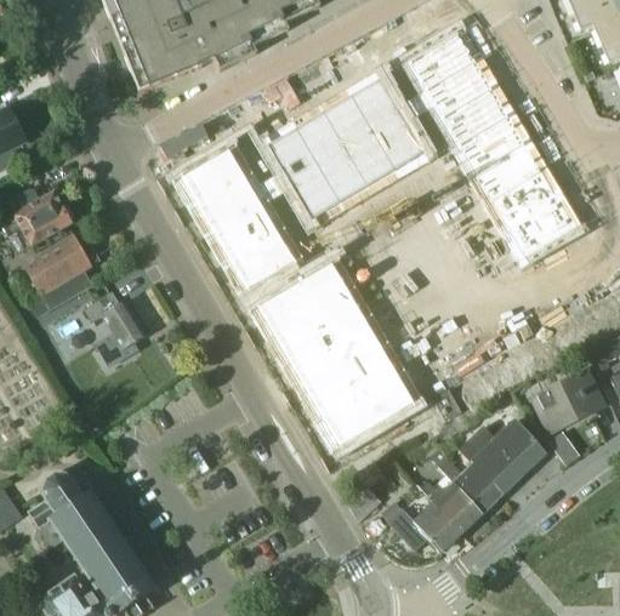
[(214,0),(191,12),(188,6),(186,0),(103,0),(140,91),(203,66),(202,64),(215,60),(220,70),(257,52),(255,46),(289,28),(286,22),(300,16),(295,5),(306,0),(316,0),(214,0)]
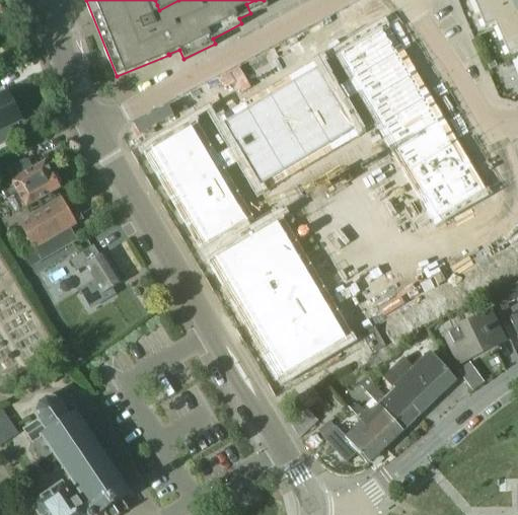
[(473,0),(485,26),(496,21),(509,54),(517,50),(517,0),(473,0)]
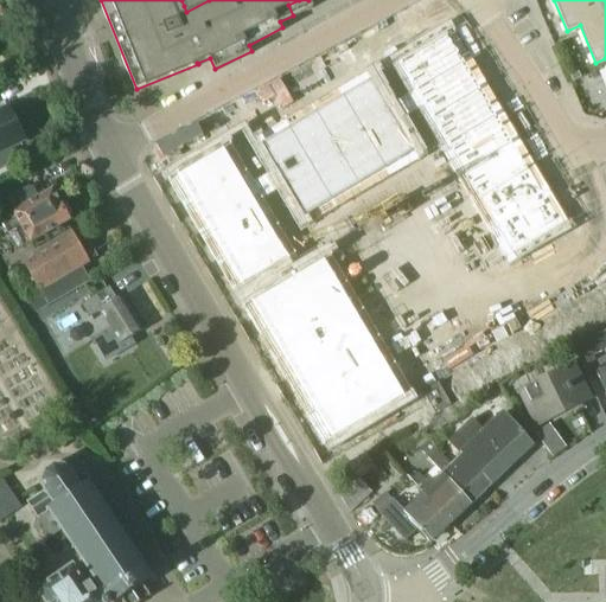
[(511,250),(560,222),(447,30),(399,58),(511,250)]
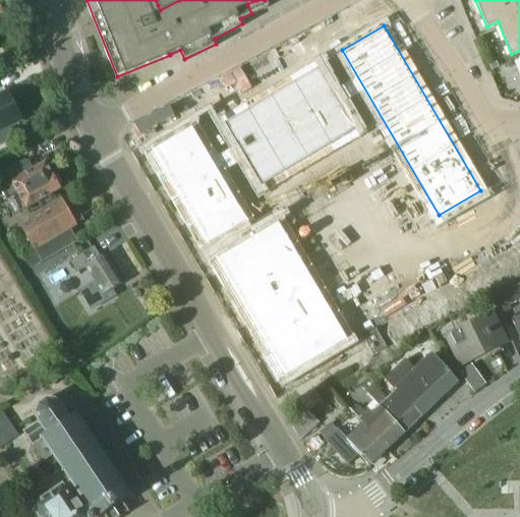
[(355,129),(318,65),(222,121),(260,185),(355,129)]
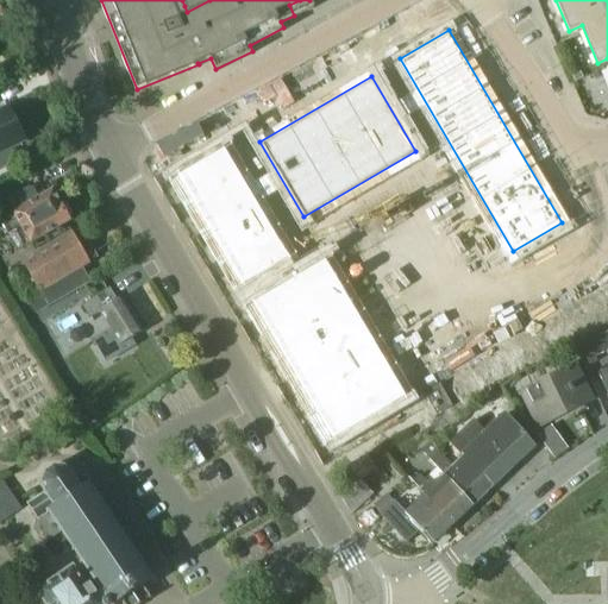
[(24,137),(8,107),(0,111),(0,167),(17,159),(12,148),(23,143),(20,139),(24,137)]
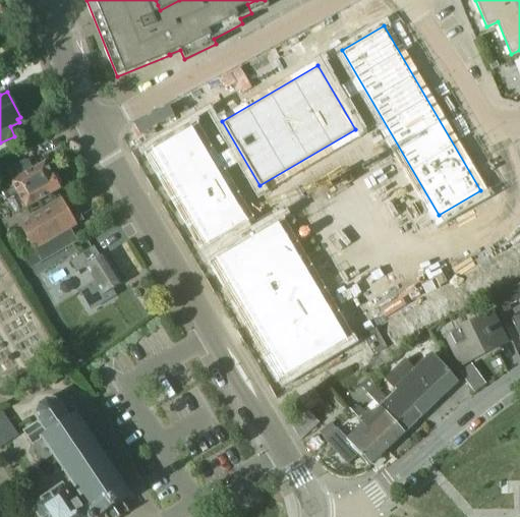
[(191,124),(150,149),(206,243),(247,219),(191,124)]
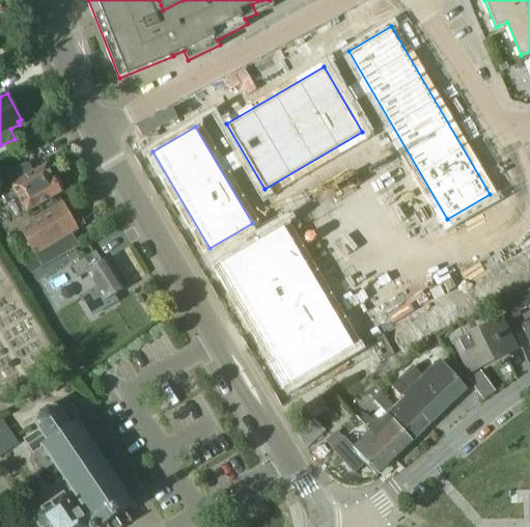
[(53,176),(47,164),(34,170),(29,163),(25,161),(8,171),(6,175),(11,184),(0,189),(0,190),(15,217),(61,191),(59,187),(61,184),(58,176),(53,176)]
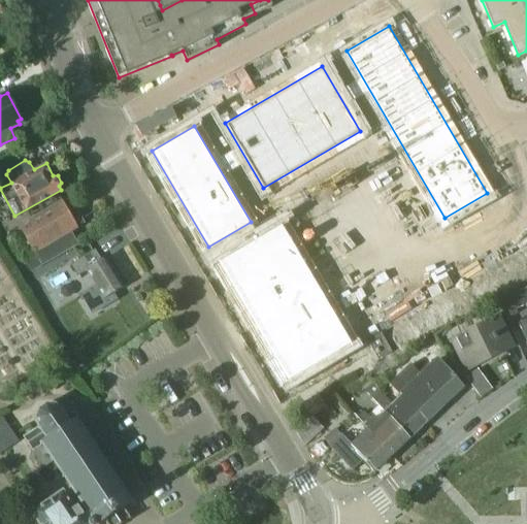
[(77,226),(62,199),(20,224),(33,249),(22,255),(31,270),(78,242),(71,230),(77,226)]
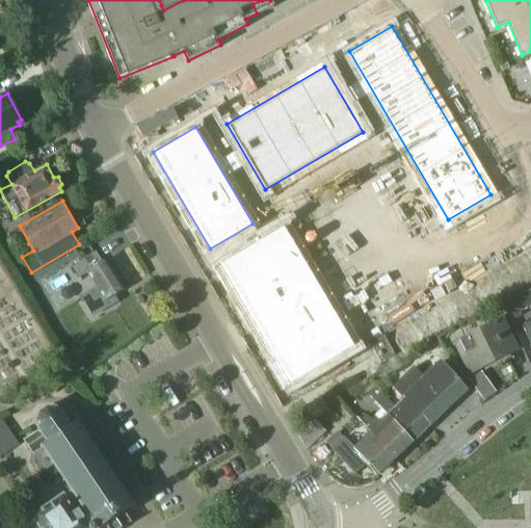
[(284,223),(218,263),(289,384),(354,345),(284,223)]
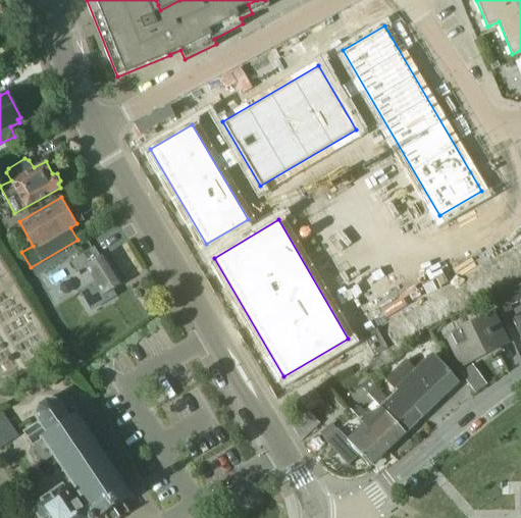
[(100,256),(93,246),(71,259),(79,270),(86,265),(96,280),(81,290),(92,308),(112,295),(109,290),(122,280),(105,253),(100,256)]
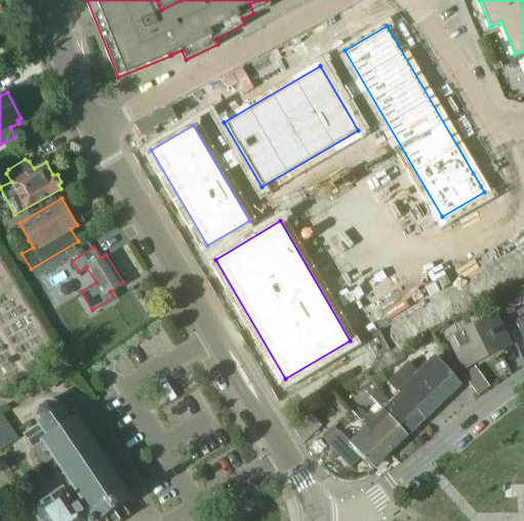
[(523,284),(496,297),(505,315),(516,310),(514,306),(523,302),(523,284)]
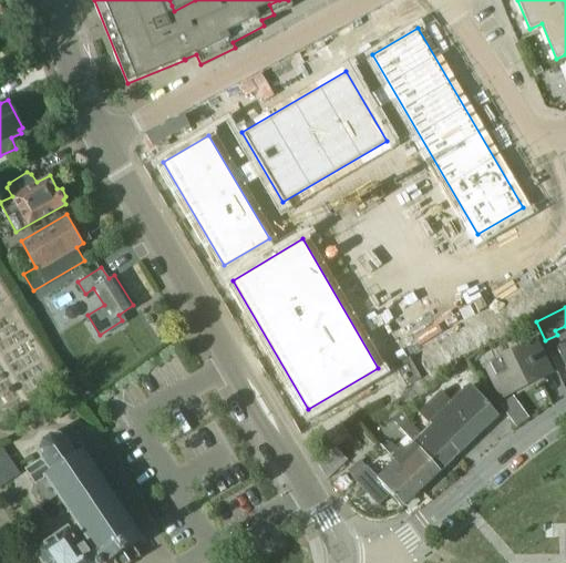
[(554,371),(537,338),(485,365),(502,397),(554,371)]
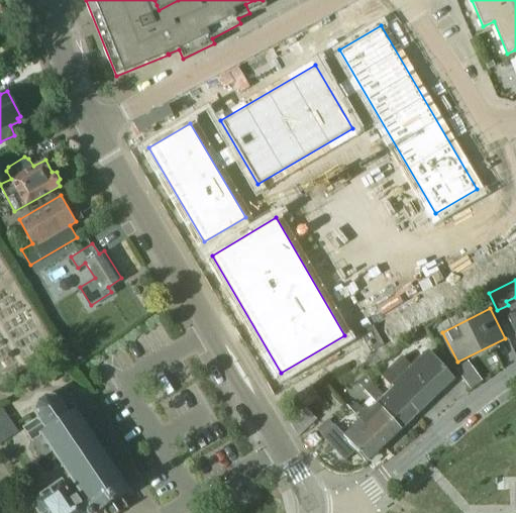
[(383,342),(372,324),(359,331),(371,350),(383,342)]
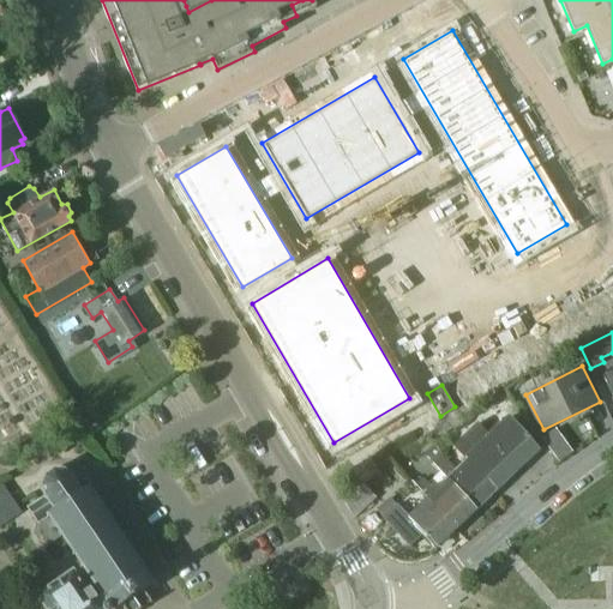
[(541,450),(511,417),(491,435),(478,422),(454,445),(468,460),(497,490),(541,450)]
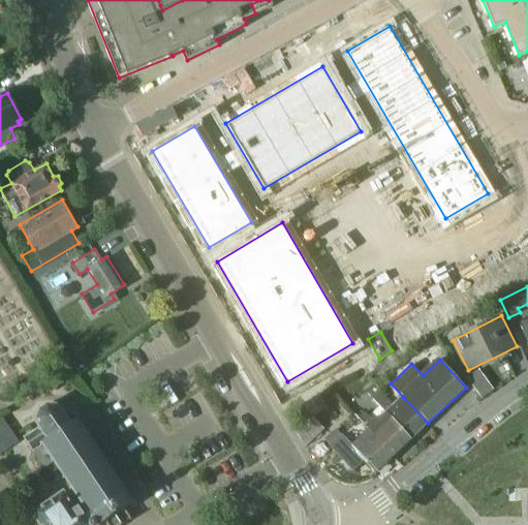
[(372,380),(364,389),(373,398),(381,390),(372,380)]
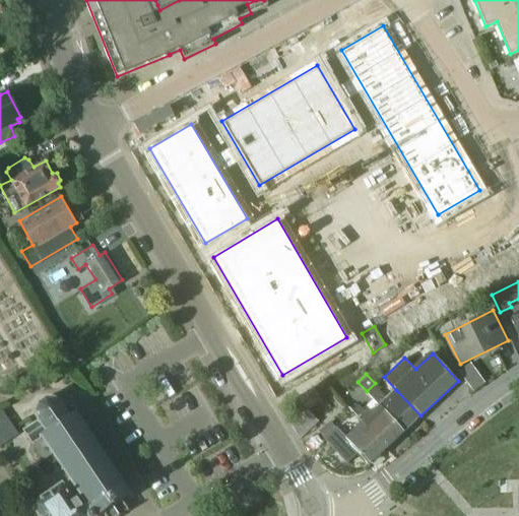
[(388,398),(375,383),(367,391),(380,405),(379,406),(403,432),(420,415),(396,390),(388,398)]
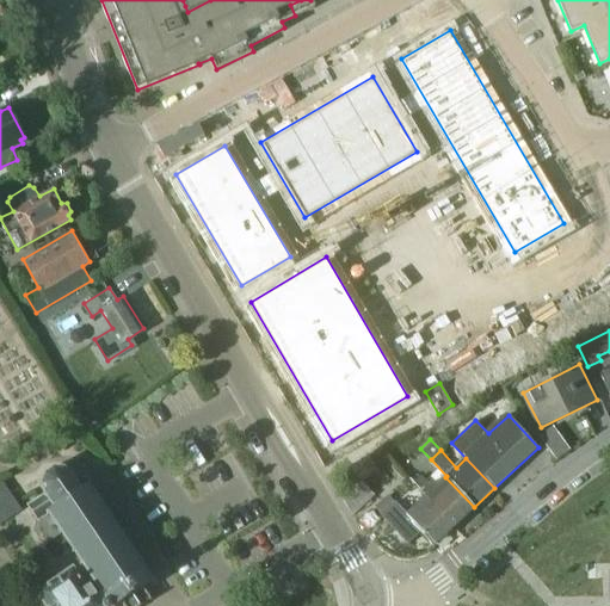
[(377,469),(369,456),(352,465),(361,480),(377,469)]
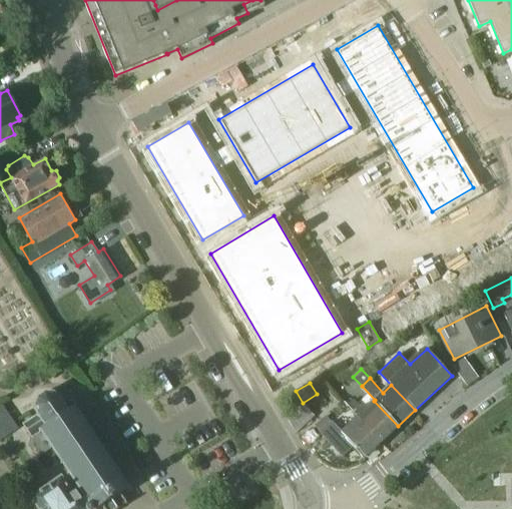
[(127,486),(73,407),(77,405),(69,392),(59,399),(54,392),(44,391),(36,397),(33,407),(38,413),(23,424),(31,436),(29,438),(28,445),(36,456),(51,446),(70,473),(63,478),(62,477),(31,498),(39,508),(84,508),(86,508),(95,508),(102,504),(105,508),(113,508),(126,500),(120,491),(127,486)]
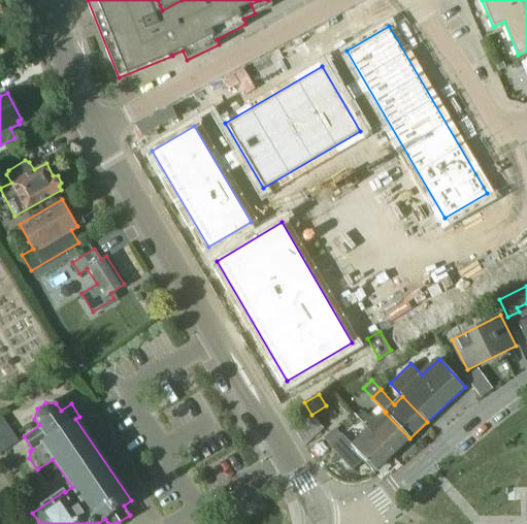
[(336,428),(325,438),(330,445),(353,468),(363,459),(374,471),(394,454),(369,427),(363,421),(361,419),(357,414),(355,412),(347,418),(362,434),(352,445),(341,434),(336,428)]
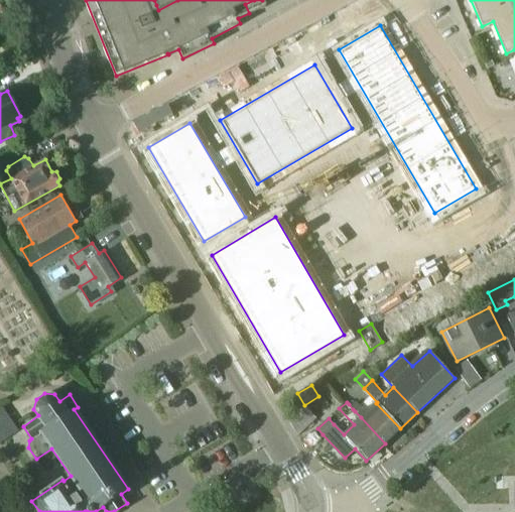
[(400,428),(376,403),(368,411),(362,404),(355,411),(361,417),(385,443),(400,428)]
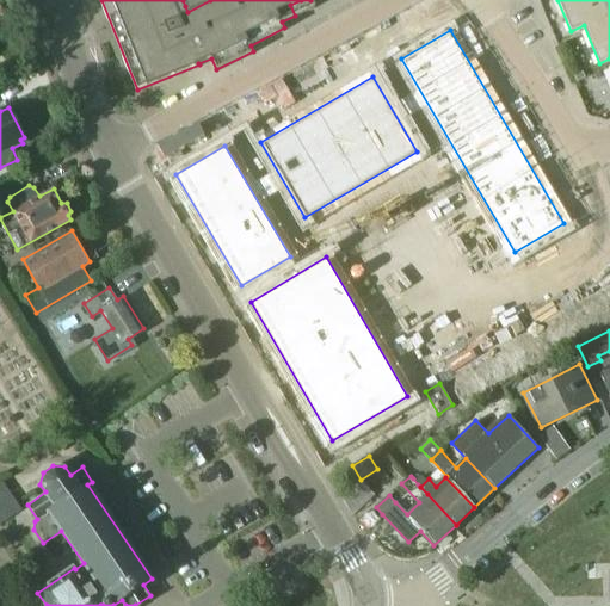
[(2,478),(0,480),(0,521),(23,507),(2,478)]
